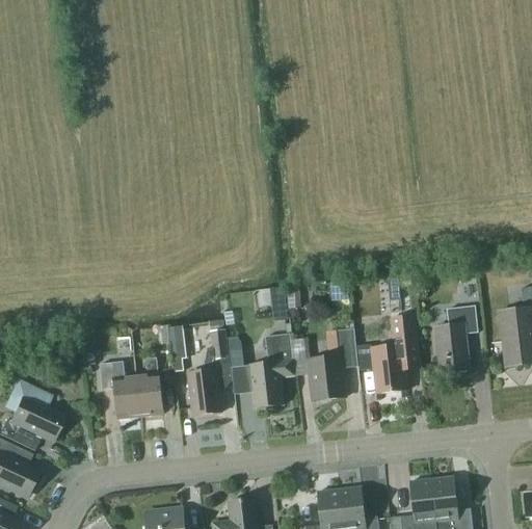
[(409,276),(397,279),(398,286),(410,285),(409,276)]
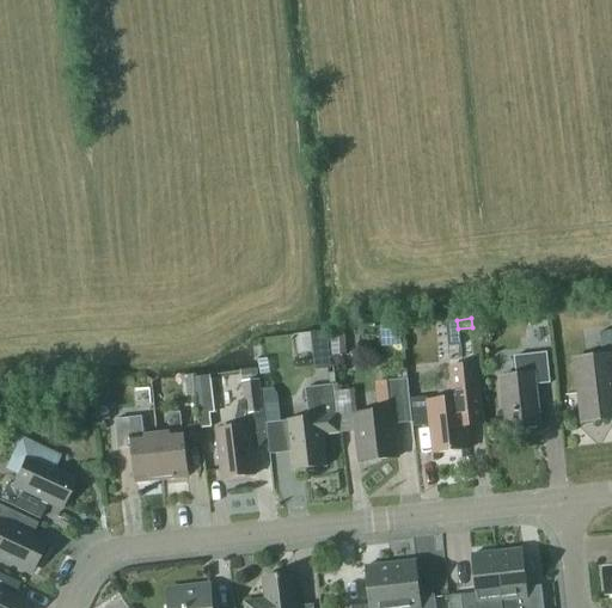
[(342,327),(340,331),(340,333),(340,336),(343,339),(344,339),(349,338),(352,335),(352,330),(348,326),(342,327)]
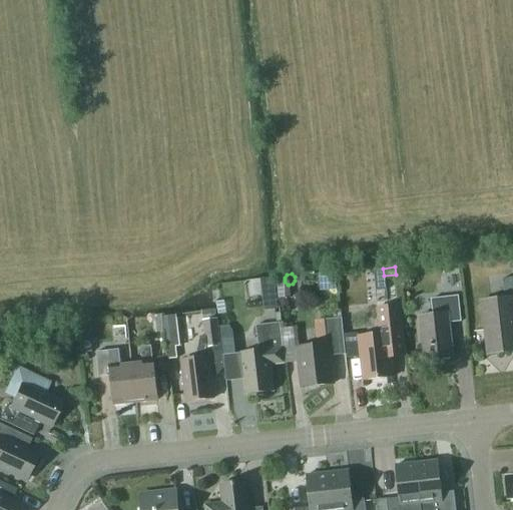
[(275,276),(260,277),(264,309),(278,307),(275,276)]
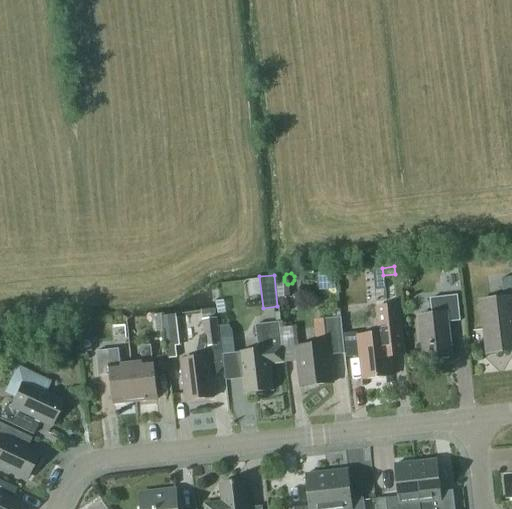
[(511,276),(502,277),(504,297),(481,300),(487,353),(511,349),(511,276)]
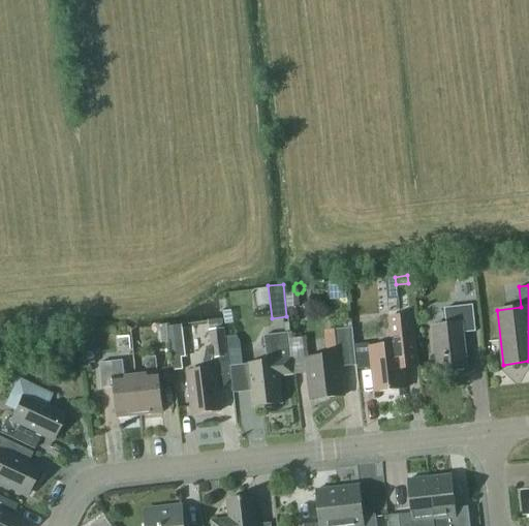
[(463,332),(475,331),(473,304),(444,307),(446,323),(433,325),(438,372),(467,369),(463,332)]
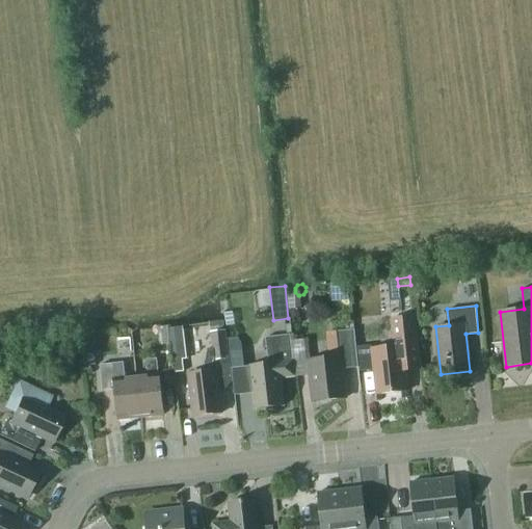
[(395,345),(372,348),(374,368),(377,393),(407,390),(405,369),(420,368),(419,351),(418,349),(415,316),(392,318),(395,345)]
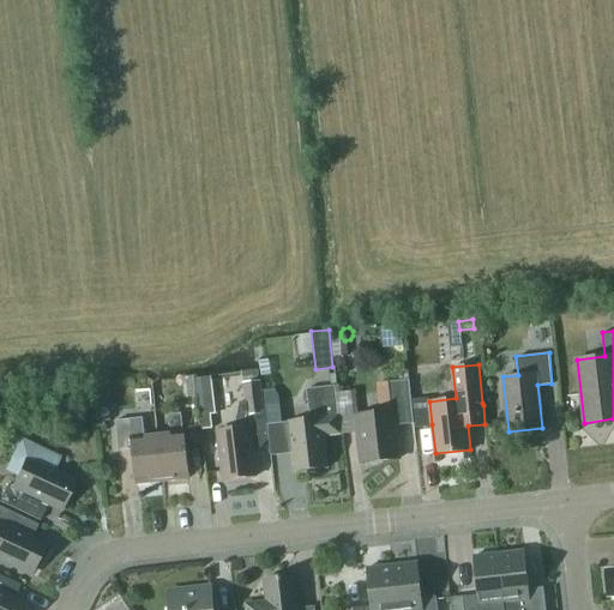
[(260,367),(242,369),(244,381),(262,379),(260,367)]
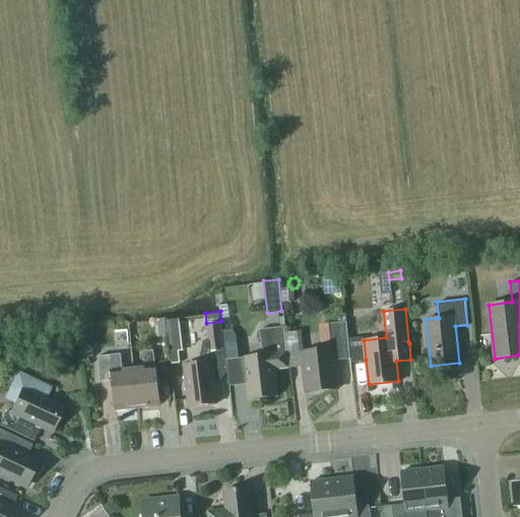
[(164,320),(154,320),(155,328),(166,327),(165,317),(164,317),(164,320)]
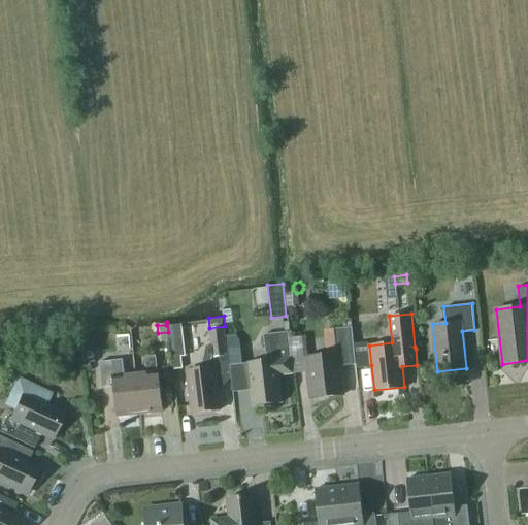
[(229,364),(227,341),(225,326),(209,328),(211,345),(207,345),(203,368),(187,370),(192,412),(220,408),(217,380),(231,378),(229,364)]
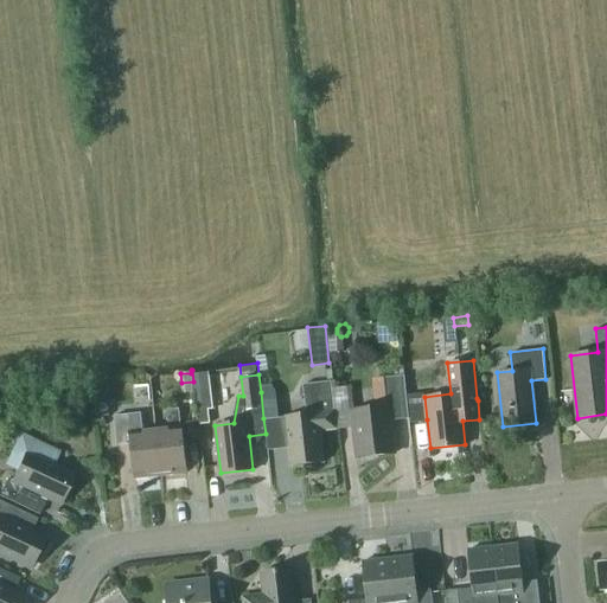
[(384,377),(388,405),(353,409),(358,456),(394,453),(390,419),(409,417),(404,374),(384,377)]
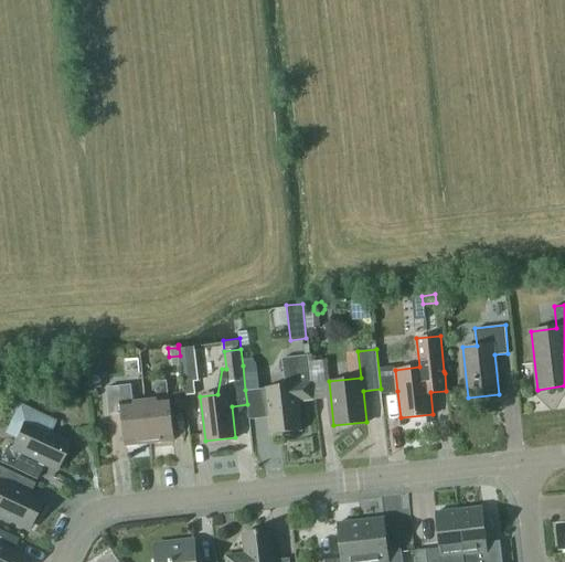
[(190,354),(180,356),(181,362),(181,369),(191,368),(190,354)]
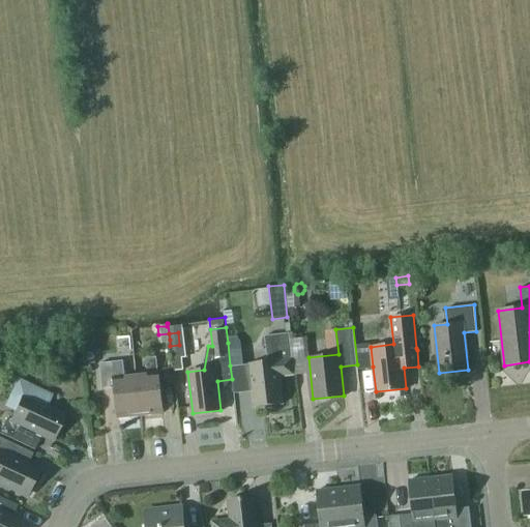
[(289,332),(265,334),(268,361),(248,363),(254,406),(283,403),(280,375),(294,374),(289,332)]
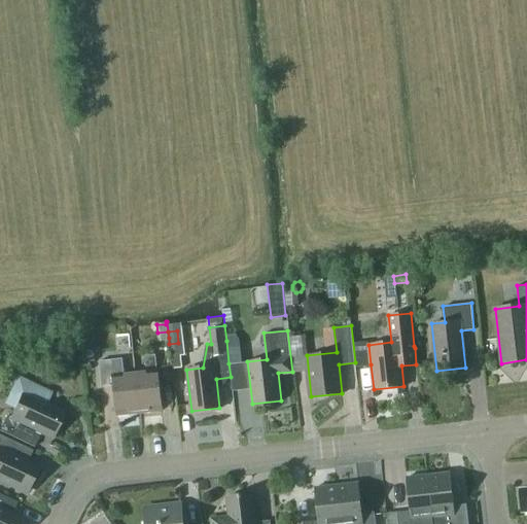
[(226,341),(229,363),(241,361),(238,339),(226,341)]
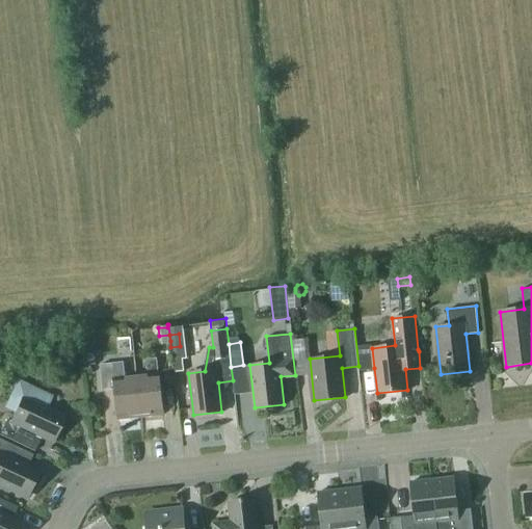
[(148,373),(136,374),(140,416),(163,413),(159,372),(158,372),(157,358),(147,359),(148,373)]
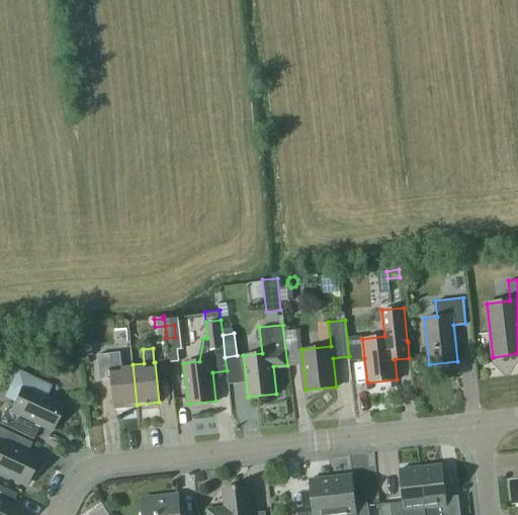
[(137,405),(133,364),(121,365),(120,351),(98,353),(100,378),(112,377),(115,407),(137,405)]
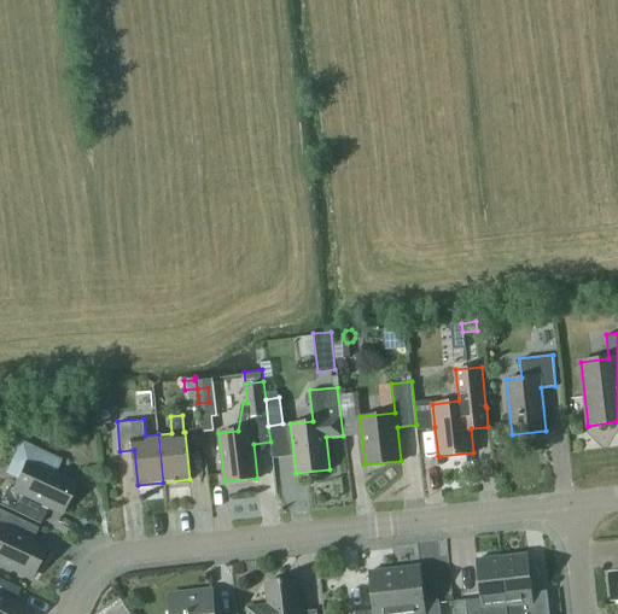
[(198,422),(187,424),(191,445),(202,444),(198,422)]
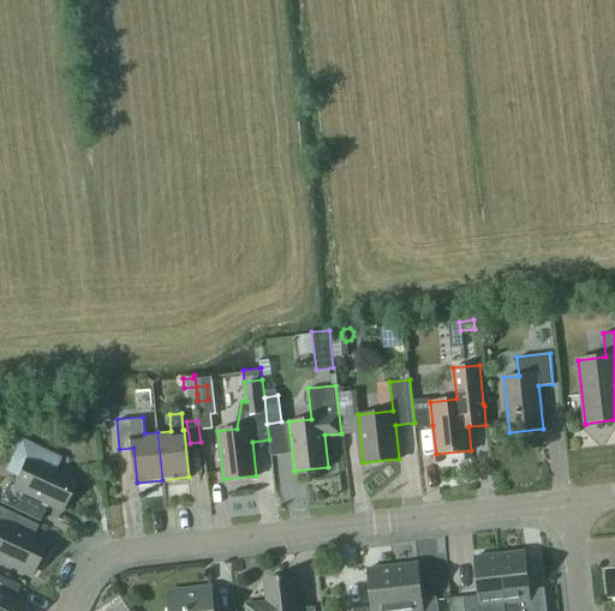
[(19,454),(25,457),(13,484),(7,481),(0,498),(0,499),(41,517),(48,502),(58,505),(71,477),(54,469),(61,454),(25,438),(19,454)]
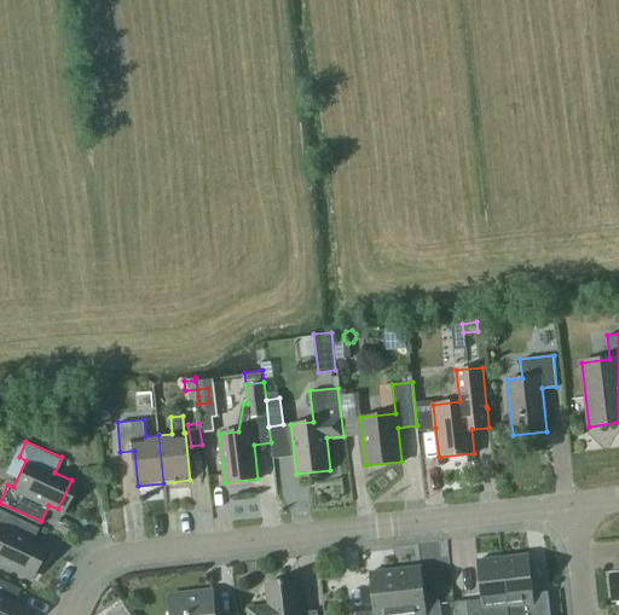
[(32,541),(39,526),(0,509),(0,560),(29,573),(41,545),(32,541)]
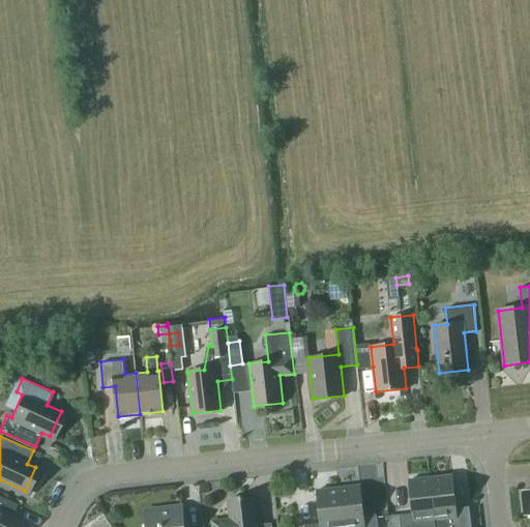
[(435,520),(434,520),(435,526),(471,526),(469,506),(457,508),(452,475),(431,477),(435,520)]
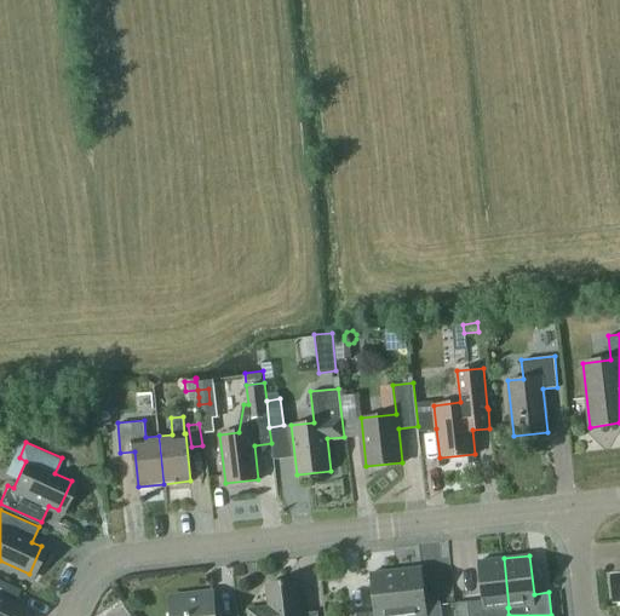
[(494,615),(494,609),(507,608),(509,608),(504,558),(477,562),(482,599),(466,602),(468,615),(494,615)]
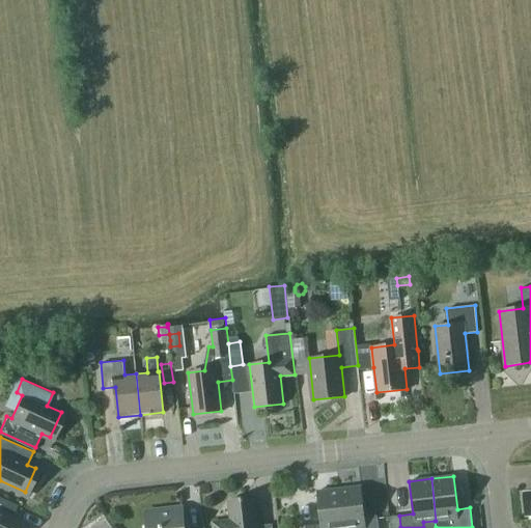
[(361,487),(338,489),(342,527),(378,527),(378,518),(364,519),(361,487)]
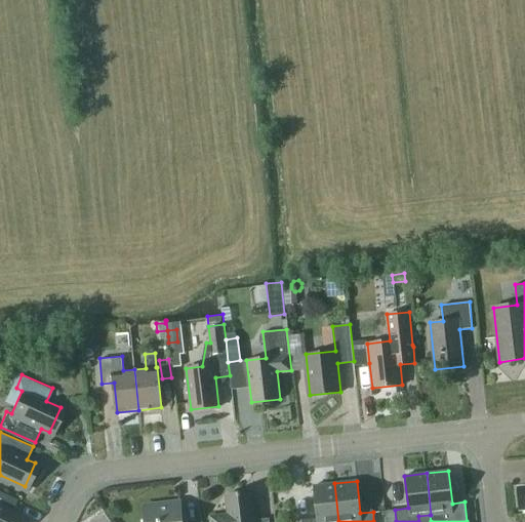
[(338,521),(334,483),(313,485),(316,518),(293,521),(338,521)]
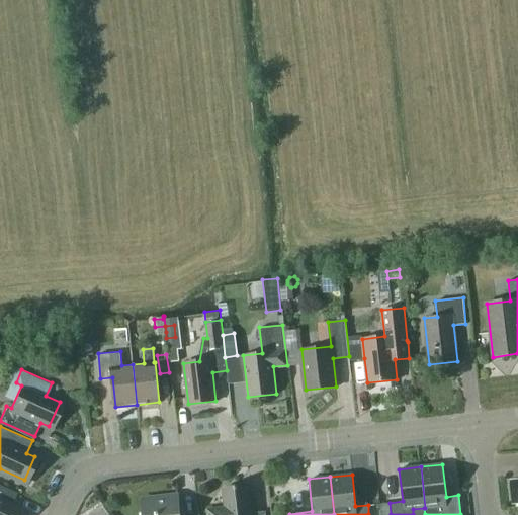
[(0,514),(13,514),(17,509),(10,505),(15,493),(0,485),(0,514)]
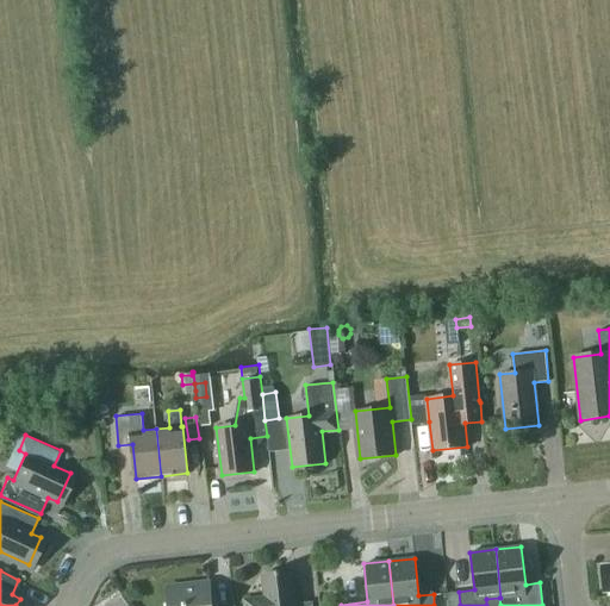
[(312,605),(312,601),(294,603),(291,572),(263,575),(265,595),(242,598),(243,605),(312,605)]
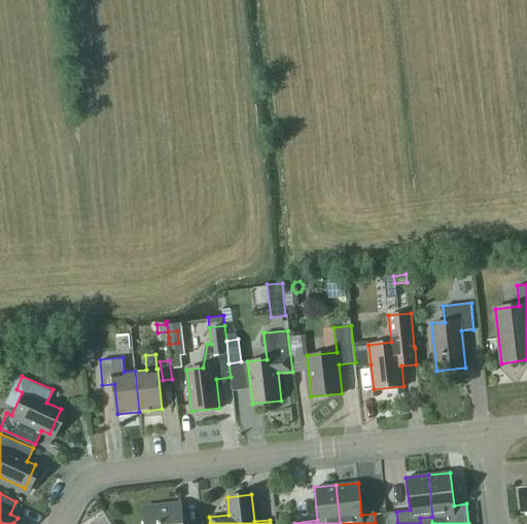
[(182,523),(180,502),(143,507),(145,523),(182,523)]
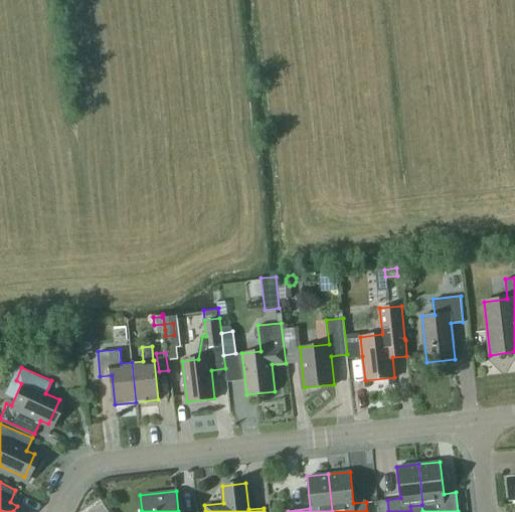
[(378,511),(388,511),(387,499),(377,501),(378,511)]
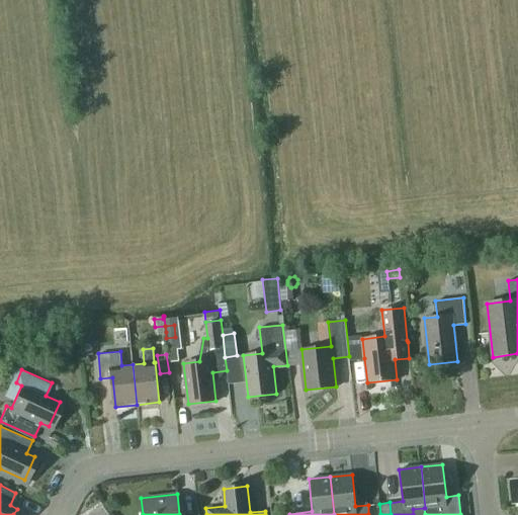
All buildings are outlined.
